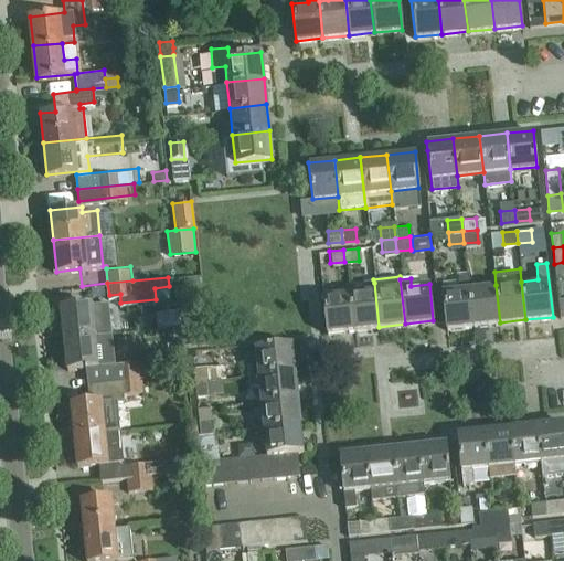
[(457,282),(458,288),(442,290),(446,328),(472,325),(468,287),(468,281),(457,282)]
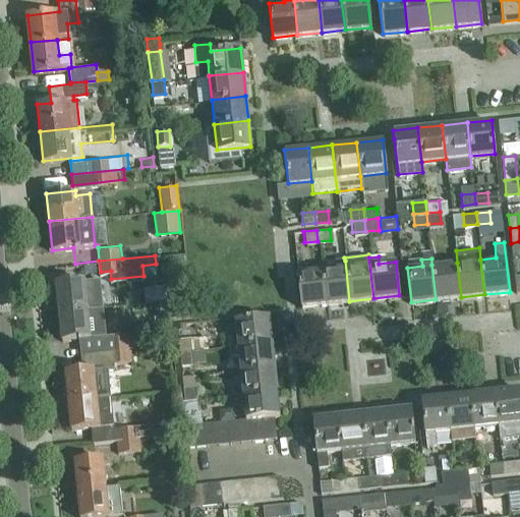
[(336,268),(323,269),(321,269),(325,303),(349,301),(345,261),(335,262),(336,268)]
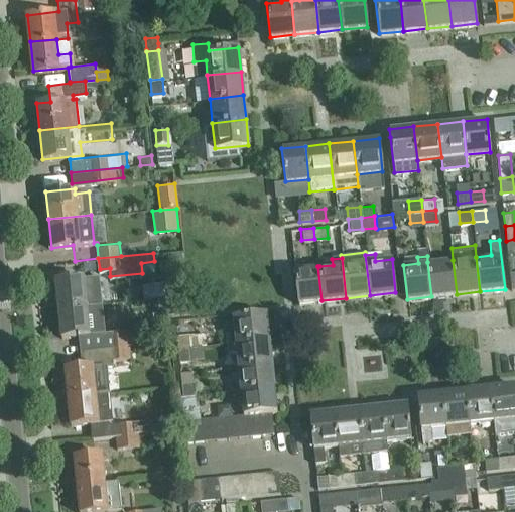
[(317,266),(319,266),(318,260),(308,261),(309,268),(294,269),(297,303),(322,300),(317,266)]
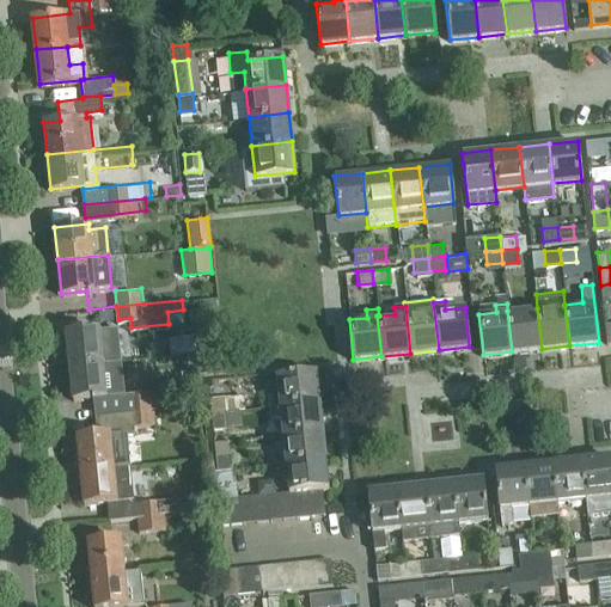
[(542,349),(537,308),(507,311),(512,351),(542,349)]
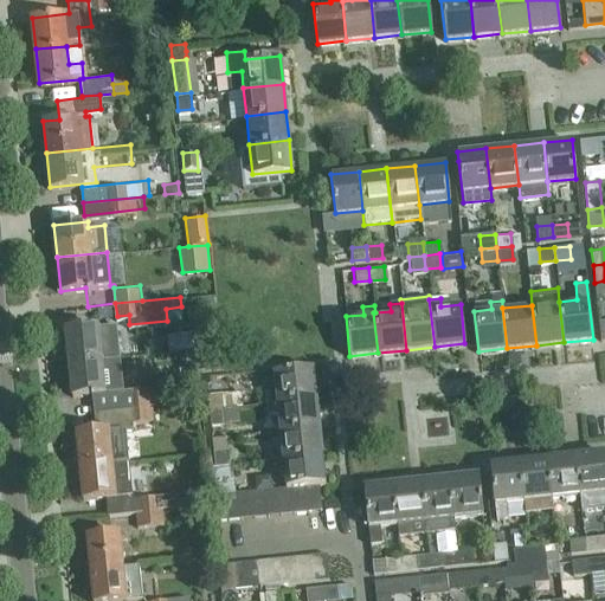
[(116,323),(97,324),(64,328),(68,361),(113,356),(120,355),(116,323)]
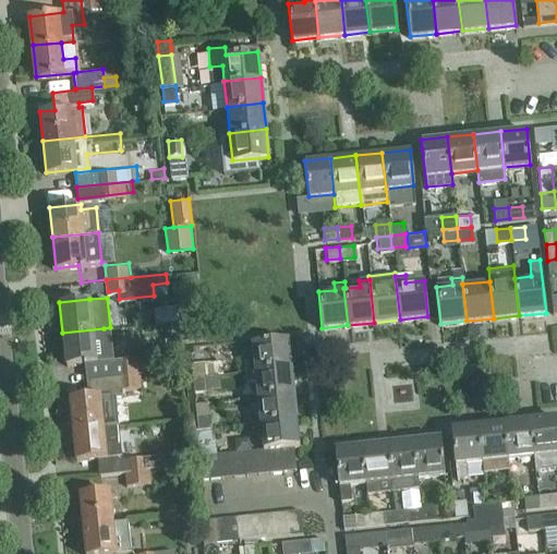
[(65,363),(113,359),(110,327),(104,328),(62,333),(65,363)]
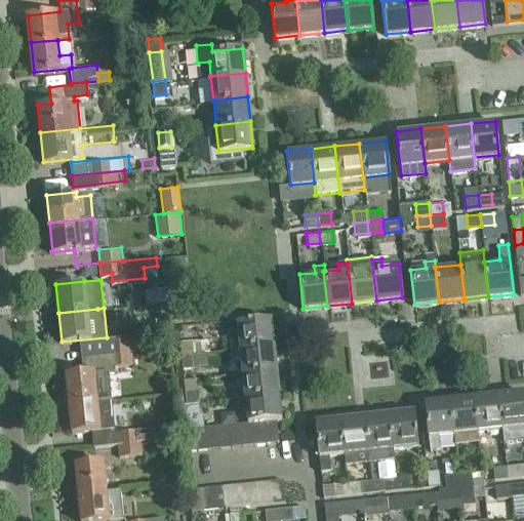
[(238,346),(273,343),(271,318),(236,322),(238,346)]
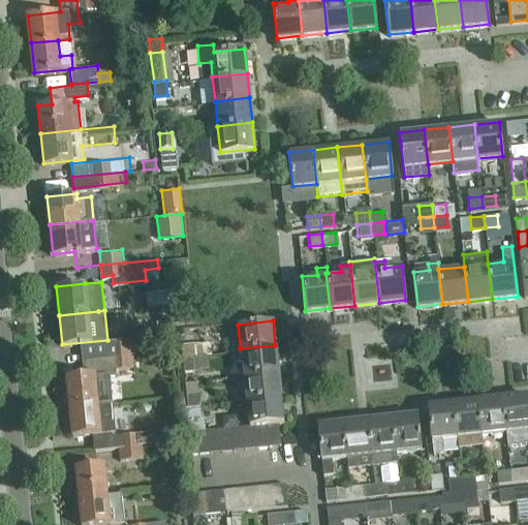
[(192,329),(181,330),(184,354),(195,353),(192,329)]
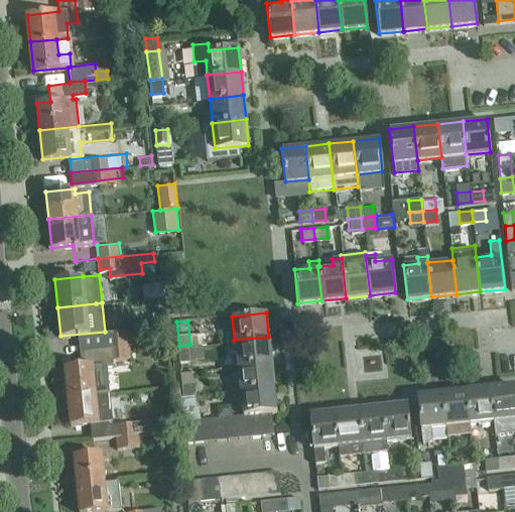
[(268,337),(234,340),(237,364),(271,361),(268,337)]
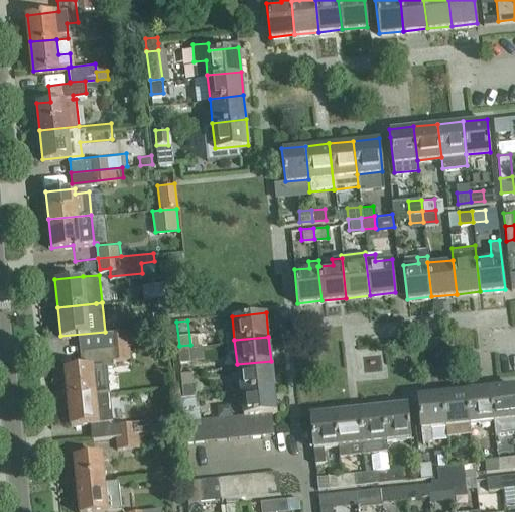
[(129,345),(106,347),(79,350),(81,366),(63,368),(67,395),(109,391),(107,365),(113,365),(112,359),(130,357),(129,345)]
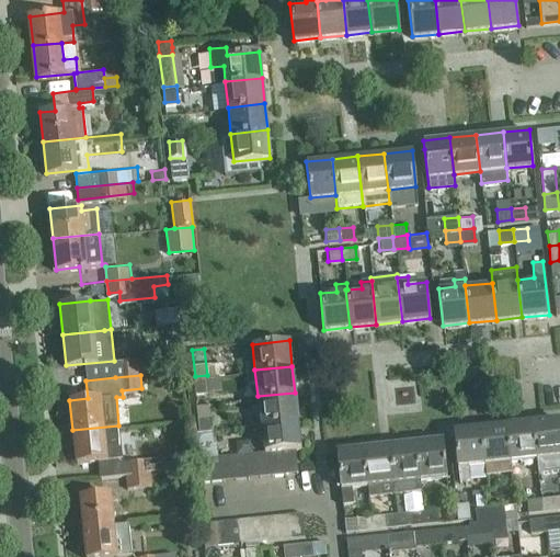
[(195,376),(197,399),(209,397),(207,375),(195,376)]
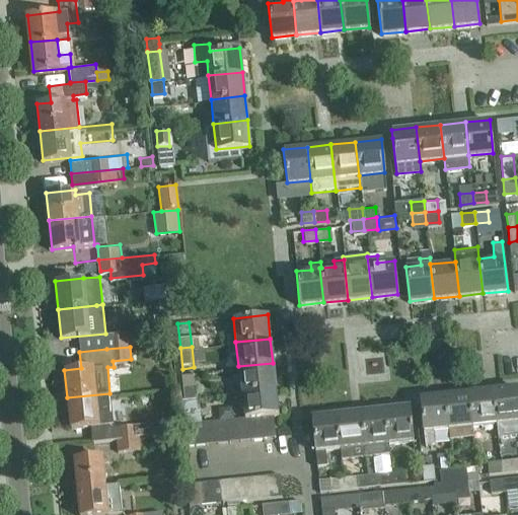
[(273,363),(238,366),(240,389),(275,386),(273,363)]
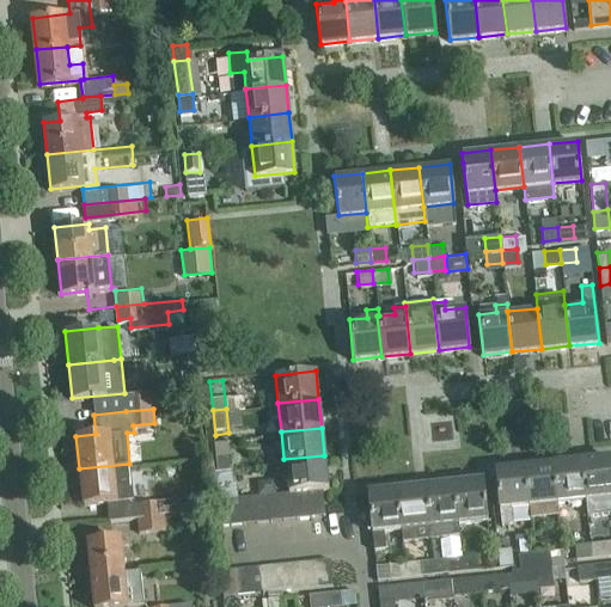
[(215,455),(217,467),(232,465),(231,454),(215,455)]
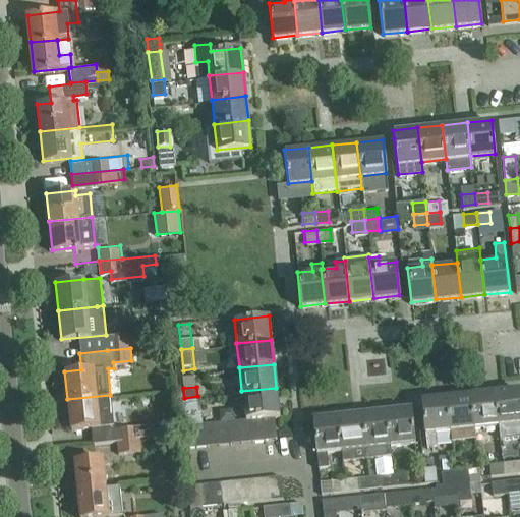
[(276,388),(241,391),(244,416),(244,417),(250,417),(262,416),(274,414),(279,414),(276,388)]
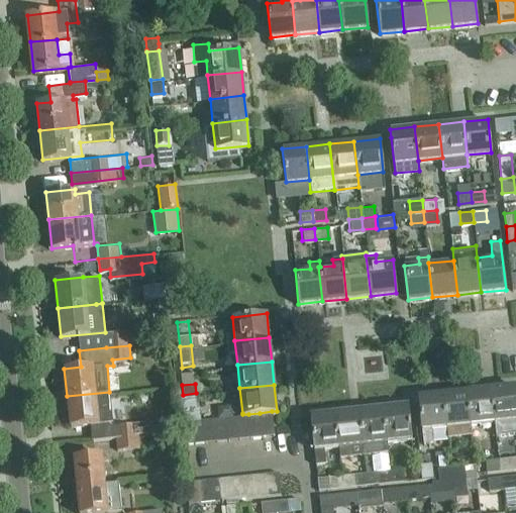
[(515,391),(515,385),(490,387),(493,420),(495,438),(506,437),(504,419),(515,418),(515,391)]
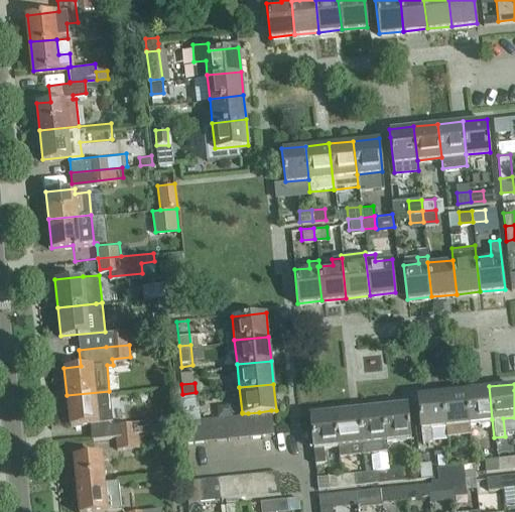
[(489,386),(466,389),(469,422),(492,419),(489,386)]
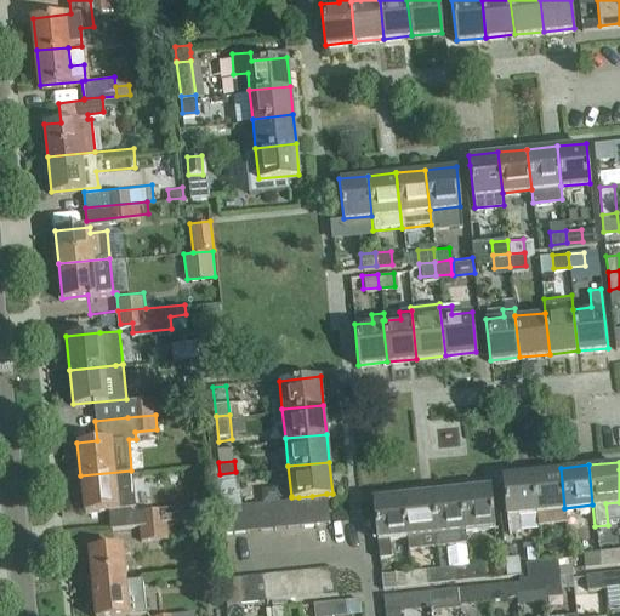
[(561,468),(532,471),(535,511),(564,508),(561,468)]
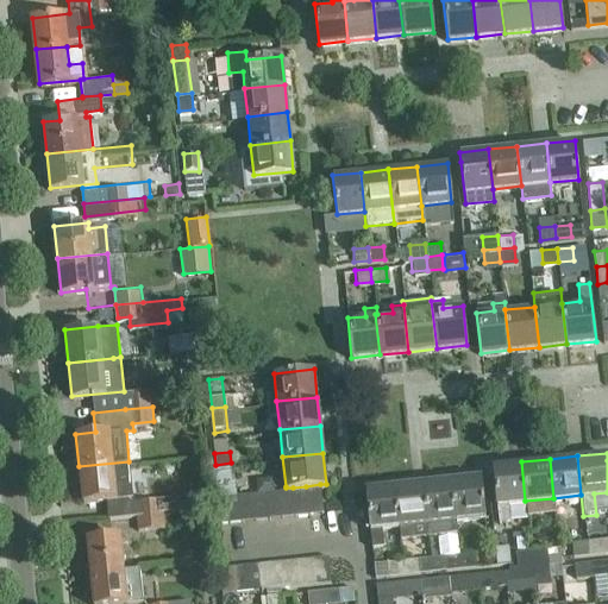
[(132,495),(129,461),(79,466),(82,501),(132,495)]
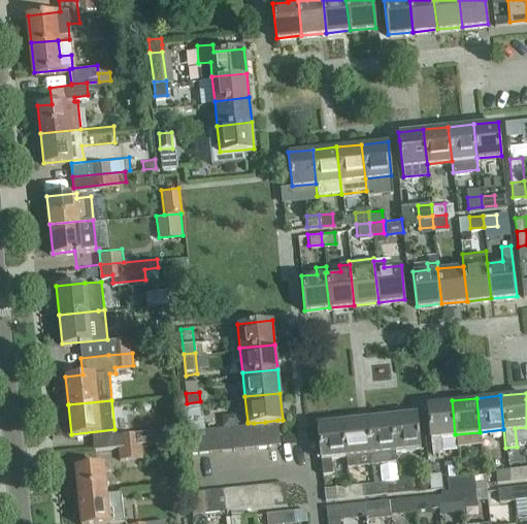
[(455,434),(452,400),(427,403),(432,455),(443,453),(442,436),(455,434)]
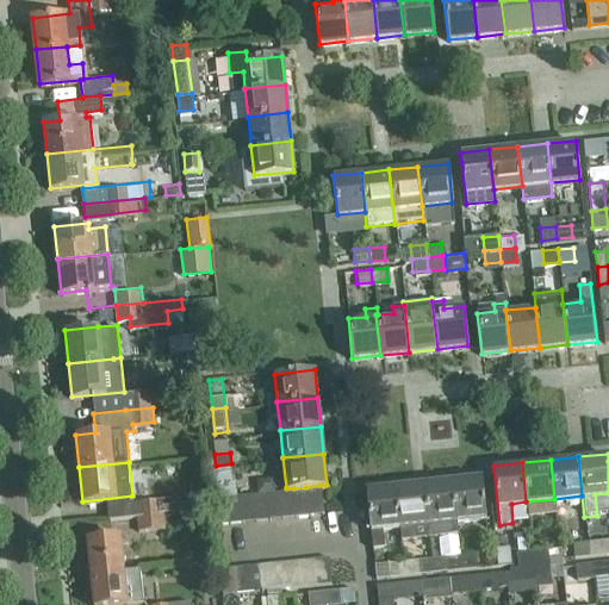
[(219,494),(225,493),(235,492),(231,463),(216,466),(219,494)]
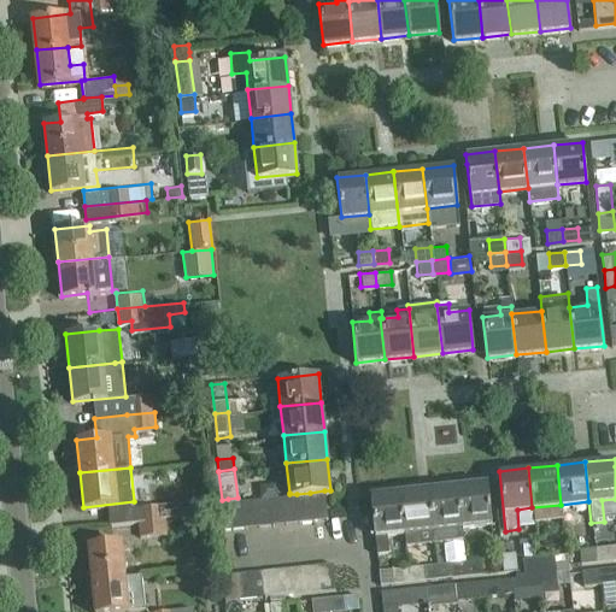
[(487,481),(456,484),(461,524),(492,521),(487,481)]
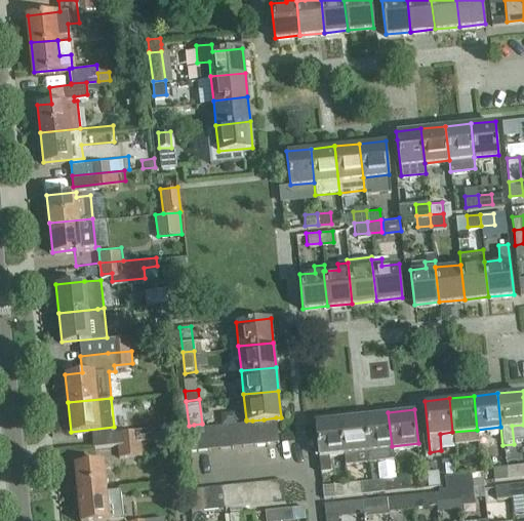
[(368,448),(369,458),(393,456),(392,446),(388,412),(364,415),(368,448)]
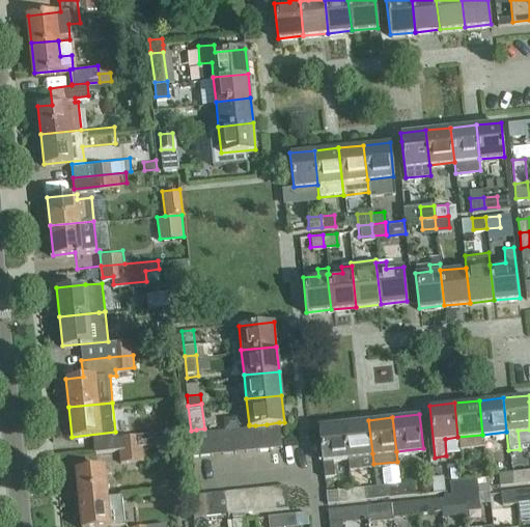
[(373,464),(372,453),(368,420),(343,422),(346,456),(347,467),(373,464)]
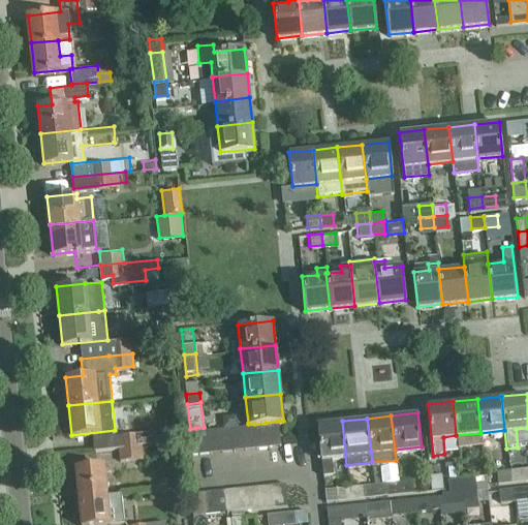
[(278,421),(266,423),(269,444),(280,443),(278,421)]
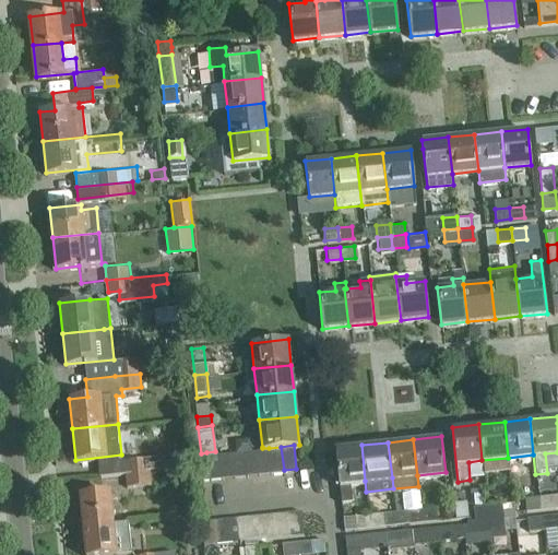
[(365,481),(361,445),(335,448),(341,500),(352,499),(351,482),(365,481)]
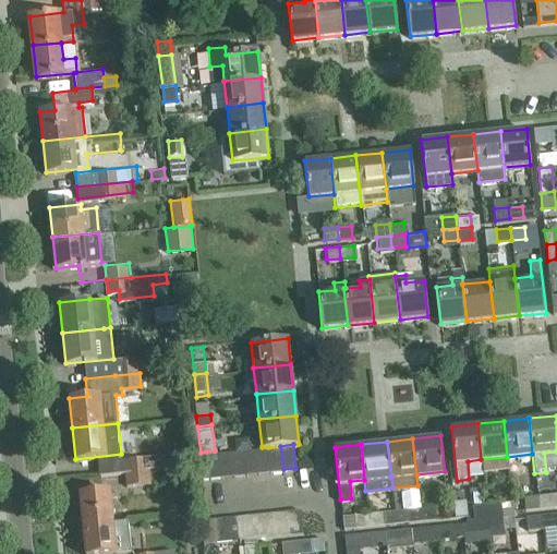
[(255,446),(243,448),(245,473),(258,472),(255,446)]
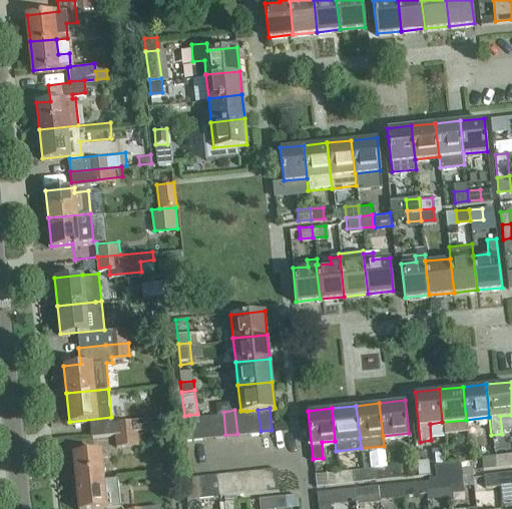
[(240,410),(234,410),(237,434),(248,432),(246,411),(240,411),(240,410)]
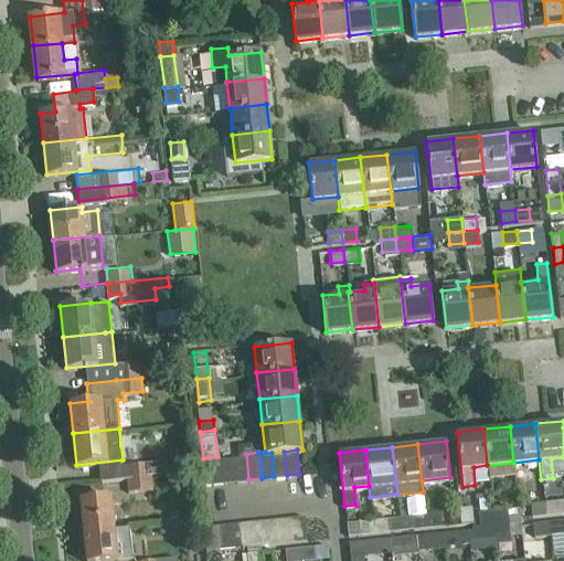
[(287,475),(284,452),(272,453),(274,476),(287,475)]
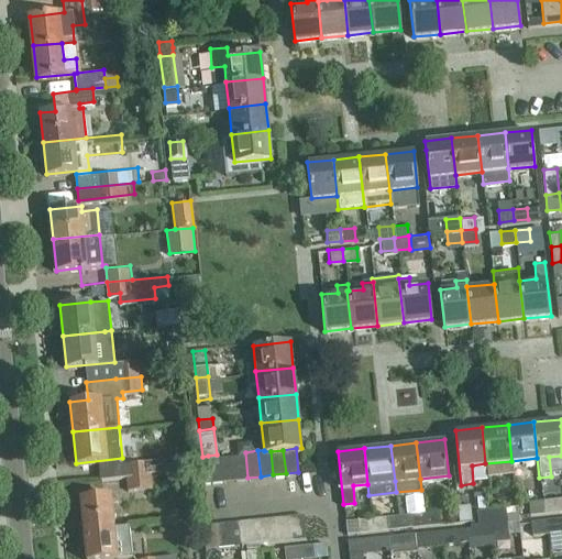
[(248,478),(245,452),(232,453),(235,479),(248,478)]
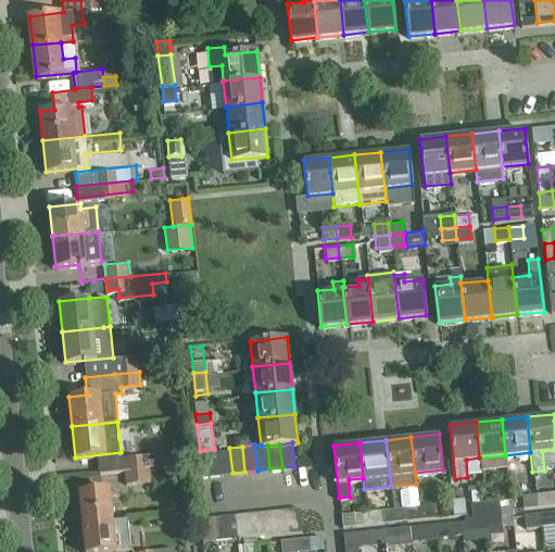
[(232,473),(229,448),(217,449),(221,474),(232,473)]
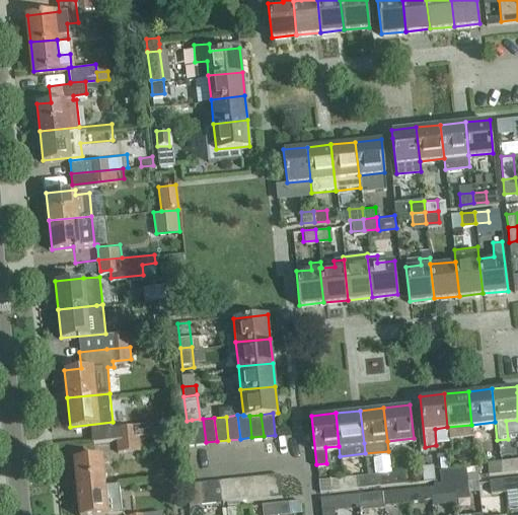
[(203,419),(200,419),(192,420),(194,443),(206,442),(203,419)]
